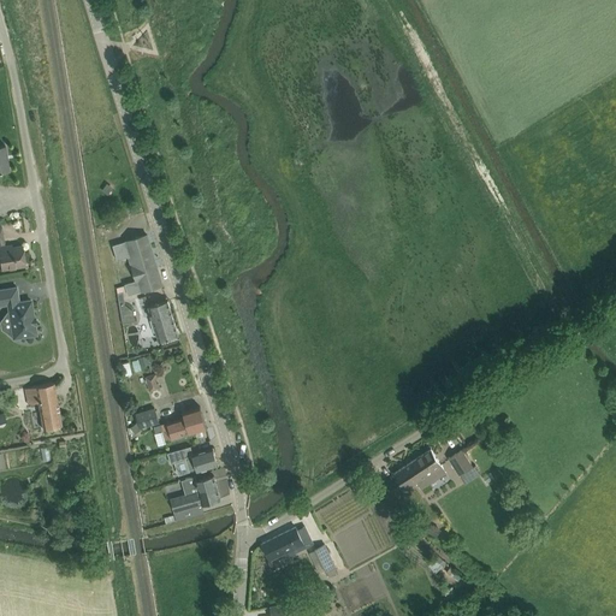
[(163,285),(147,235),(126,241),(113,246),(118,260),(129,256),(137,282),(140,280),(142,291),(163,285)]
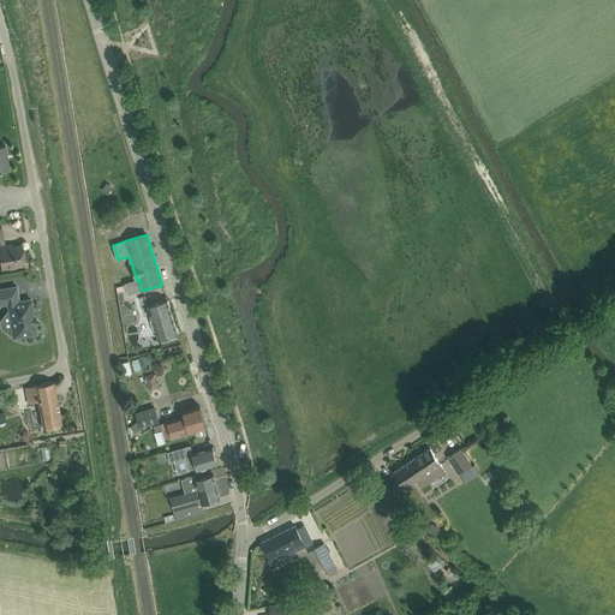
[(0,246),(0,258),(1,269),(25,264),(22,245),(12,246),(12,244),(0,246)]
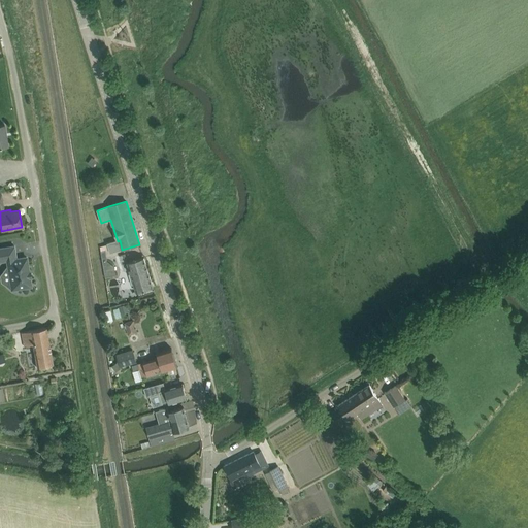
[(118,250),(114,240),(107,242),(110,252),(118,250)]
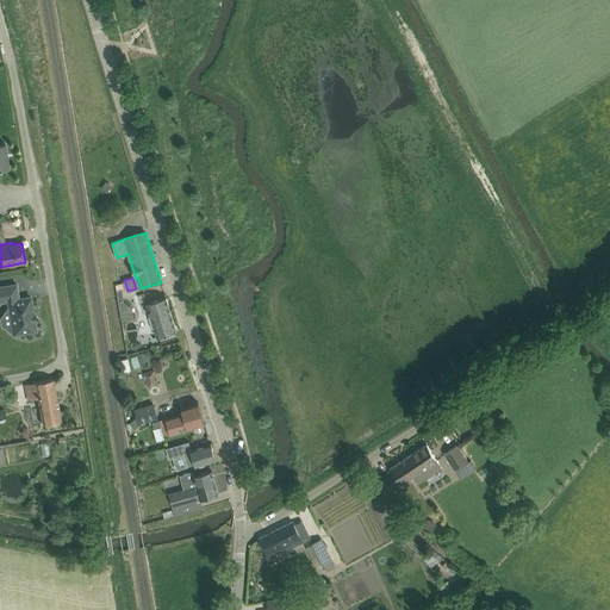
[(17,296),(18,294),(17,284),(0,286),(0,303),(7,302),(11,323),(7,329),(13,334),(13,335),(37,331),(35,322),(36,321),(35,313),(33,313),(31,297),(17,299),(17,296)]
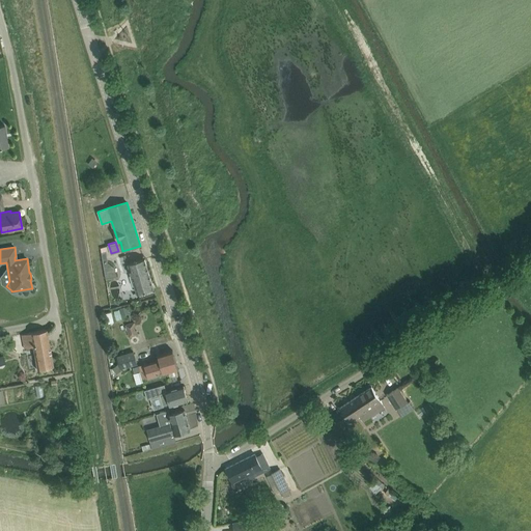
[(102,253),(106,278),(116,276),(114,268),(109,268),(107,252),(102,253)]
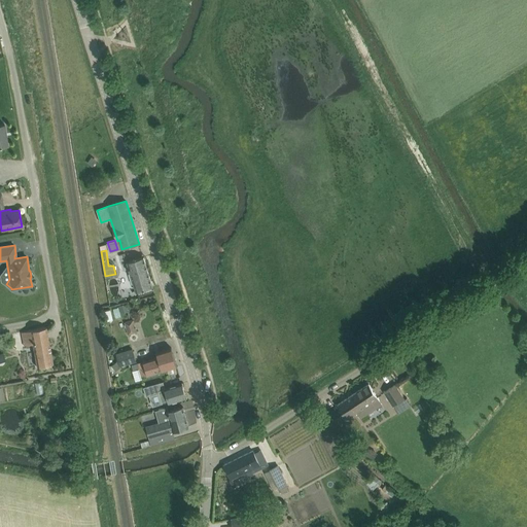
[(128,261),(137,291),(152,287),(143,257),(128,261)]
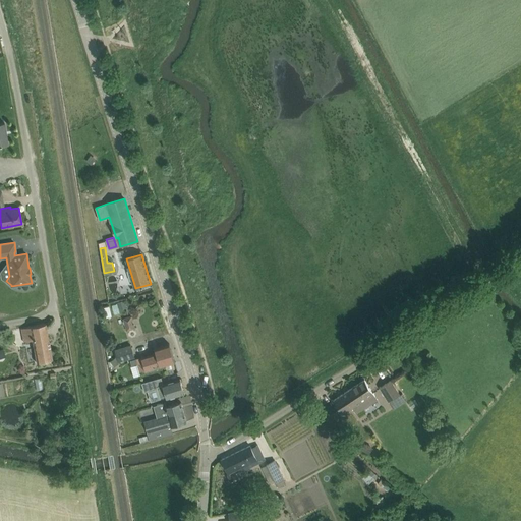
[(124,301),(118,302),(120,309),(126,308),(124,301)]
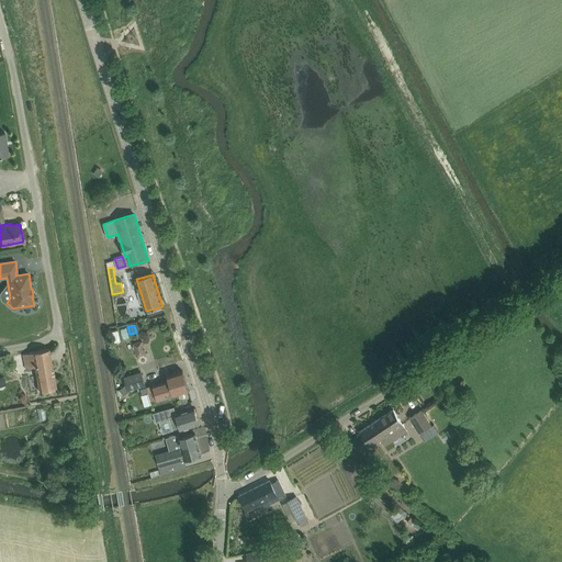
[(133,344),(136,358),(146,355),(145,349),(143,350),(142,346),(144,346),(143,341),(133,344)]
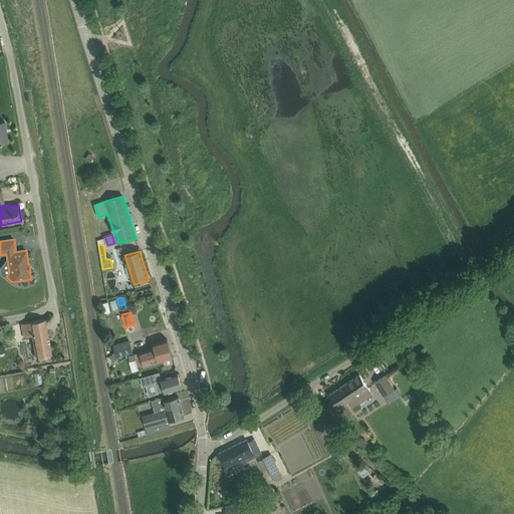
[(21,324),(23,334),(24,337),(32,335),(36,357),(51,354),(46,329),(44,319),(21,324)]
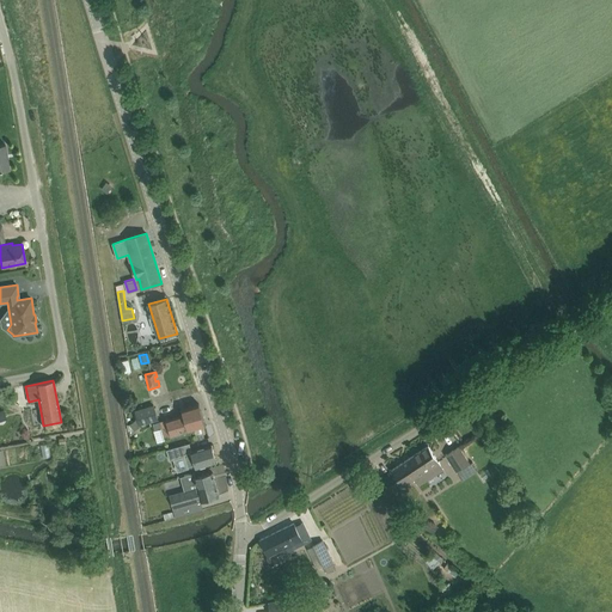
[(153,423),(155,429),(161,427),(164,436),(194,428),(197,441),(204,439),(202,427),(206,426),(199,404),(182,409),(183,415),(153,423)]
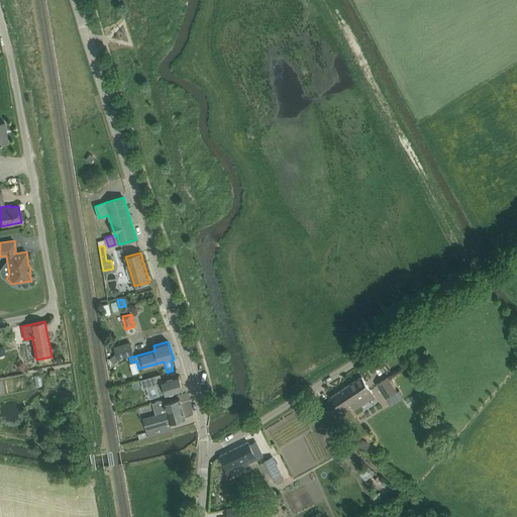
[(117,360),(119,359),(134,355),(130,342),(113,347),(115,353),(117,360)]
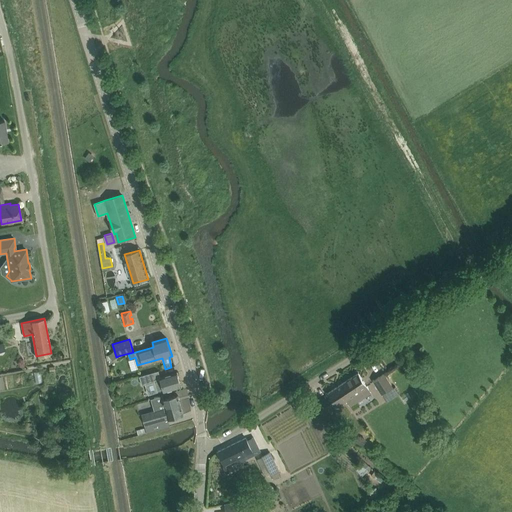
[(116,357),(114,350),(108,355),(113,360),(118,356),(116,357)]
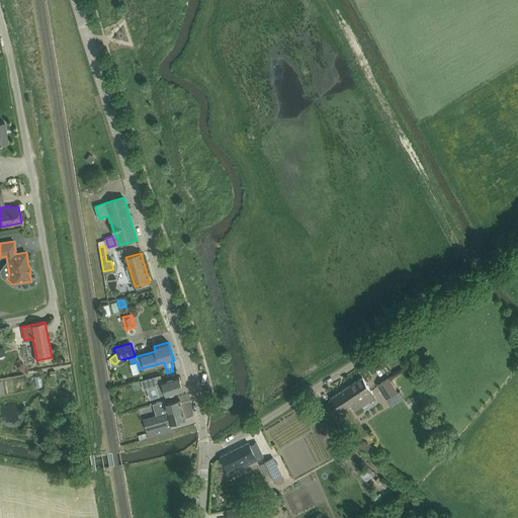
[(34,377),(36,389),(44,386),(41,375),(34,377)]
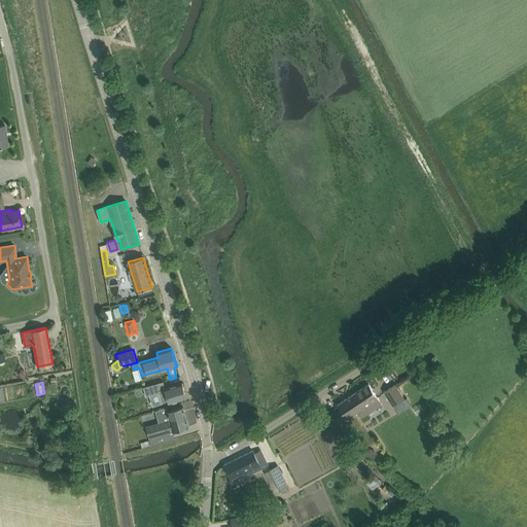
[(163,382),(143,387),(146,396),(159,392),(162,402),(169,400),(169,402),(186,397),(182,383),(165,389),(163,382)]
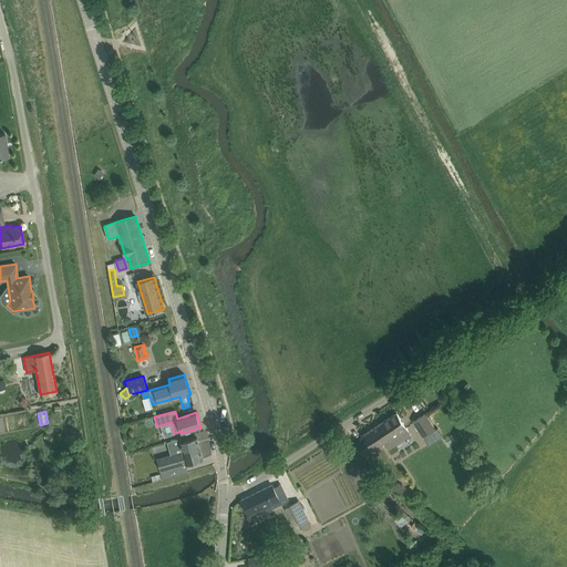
[(363,435),(373,451),(383,444),(388,451),(411,435),(397,413),(363,435)]
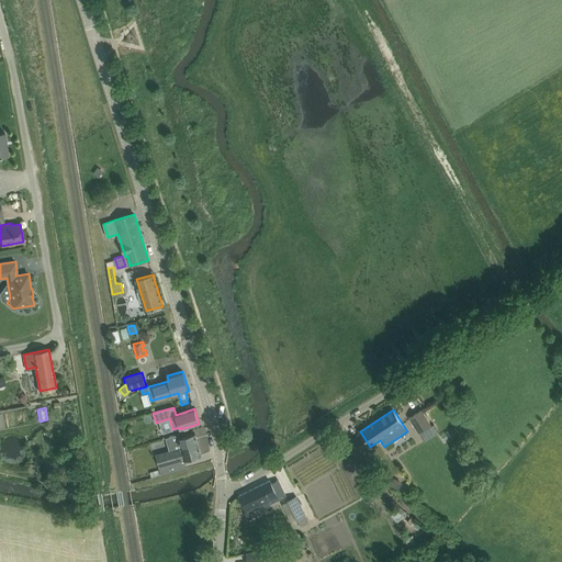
[(422,409),(409,418),(419,434),(433,426),(422,409)]
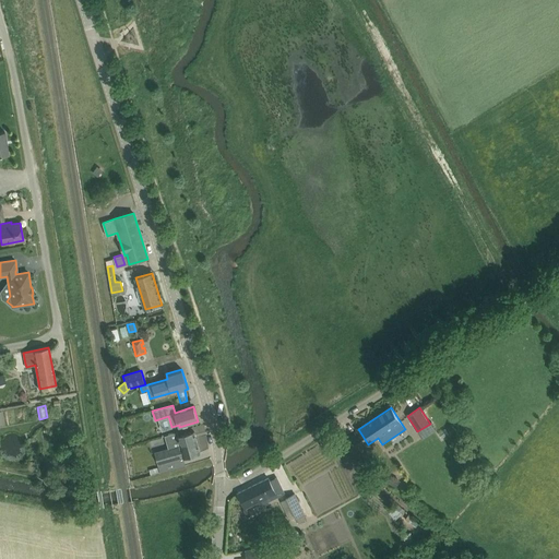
[(158,467),(161,473),(186,465),(183,458),(190,455),(200,452),(194,431),(183,435),(178,436),(180,447),(155,453),(158,467)]
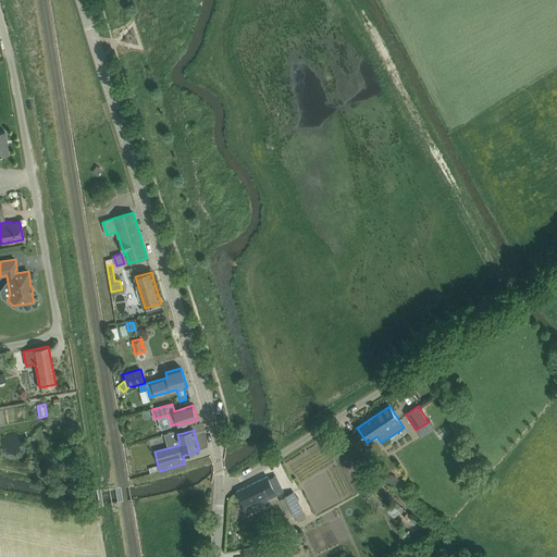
[(160,471),(158,466),(148,468),(150,474),(160,471)]
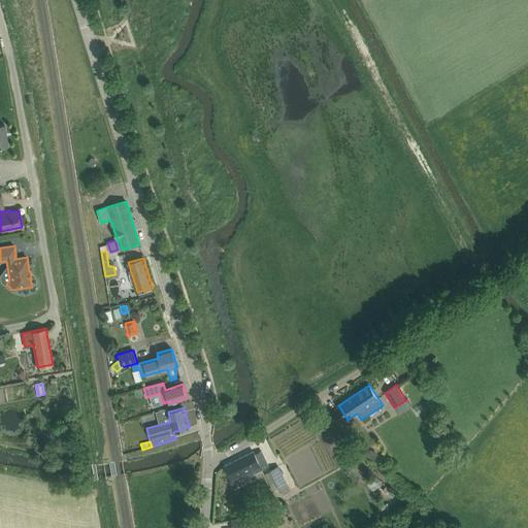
[(370,450),(369,450),(365,456),(374,460),(377,454),(376,453),(376,452),(372,450),(370,450)]
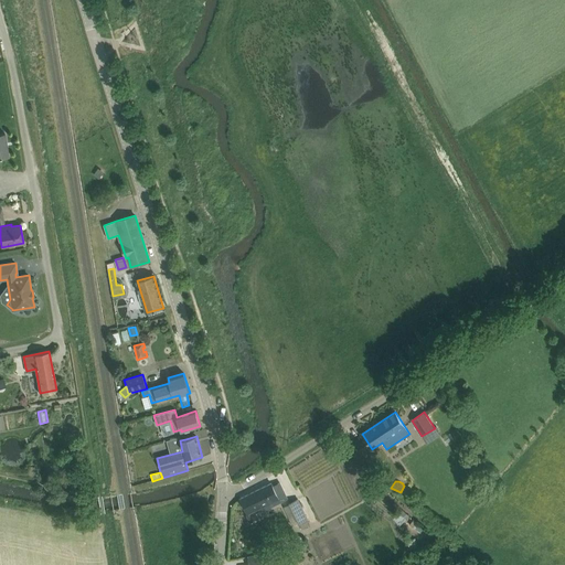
[(272,483),(241,499),(247,513),(265,505),(266,509),(287,498),(279,482),(273,486),(272,483)]
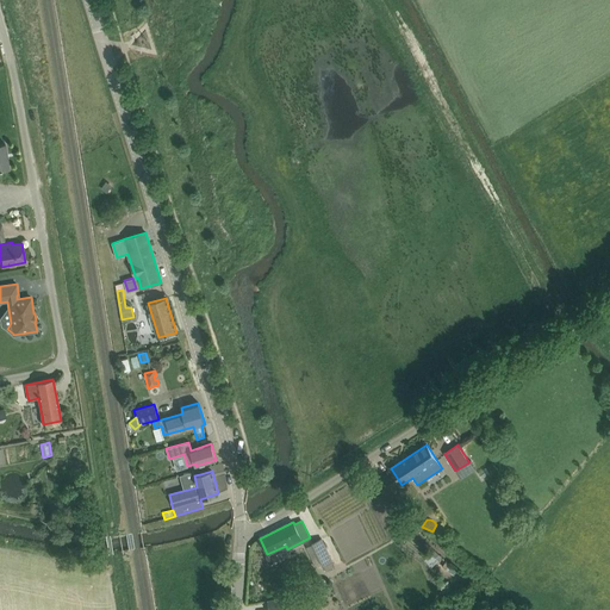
[(312,542),(313,543),(306,547),(315,565),(322,561),(327,571),(335,567),(331,561),(334,560),(322,537),(312,542)]
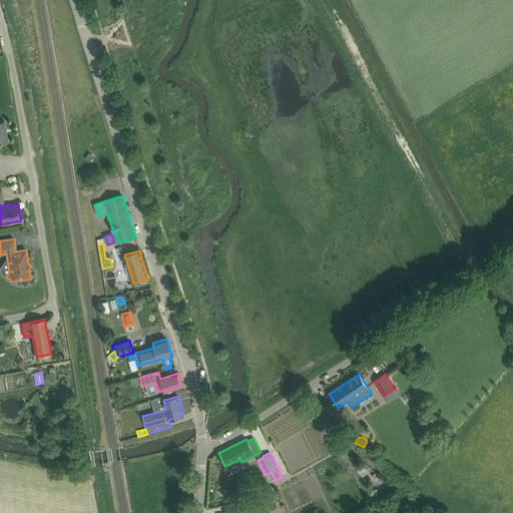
[(363,465),(357,471),(363,477),(369,471),(371,469),(365,463),(363,465)]
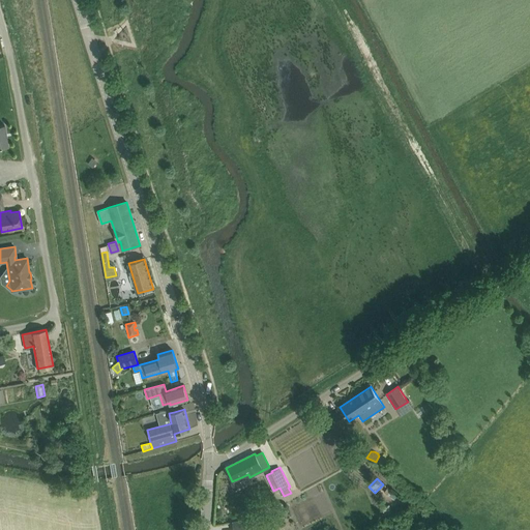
[(392,512),(389,504),(382,507),(385,516),(392,512)]
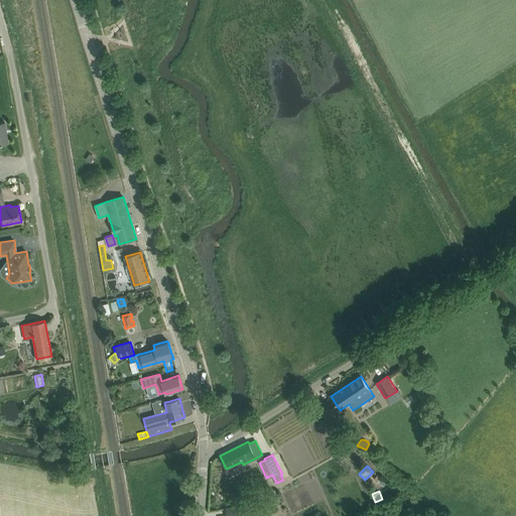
[(400,503),(395,505),(401,515),(406,513),(411,511),(411,510),(406,500),(400,503)]
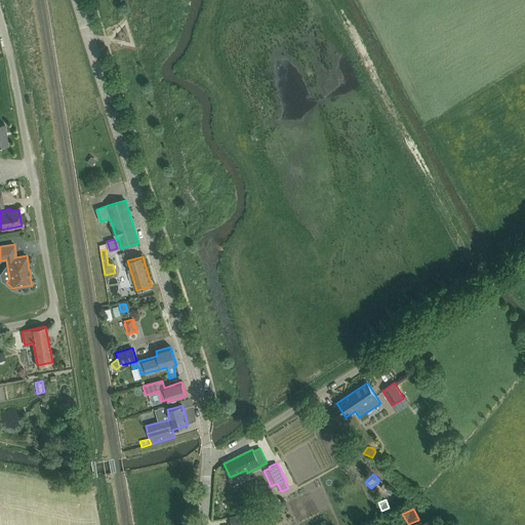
[(231,515),(232,524),(251,524),(249,512),(231,515)]
